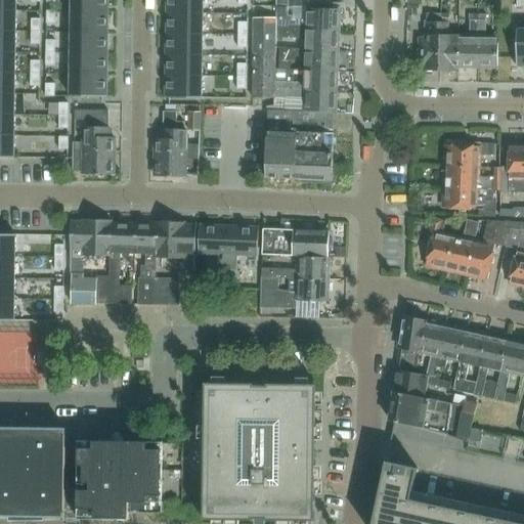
[(0,0),(0,9),(16,9),(16,0),(0,0)]
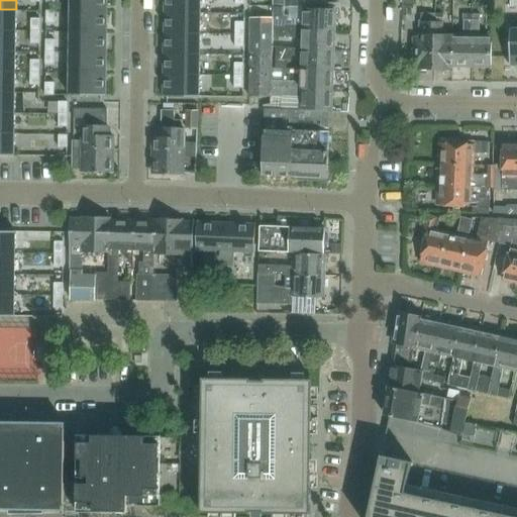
[(106,11),(106,0),(70,0),(71,11),(106,11)]
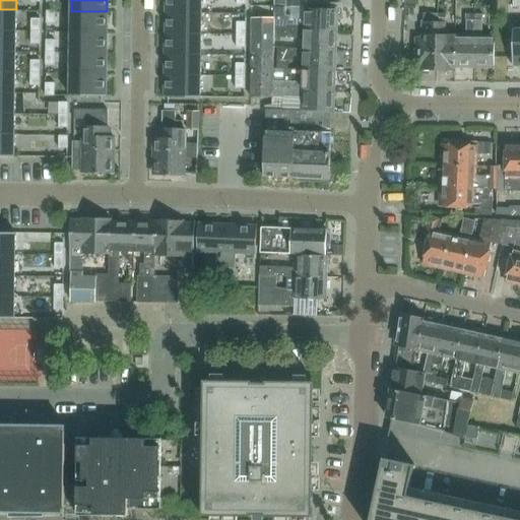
[(202,12),(201,0),(165,0),(166,12),(202,12)]
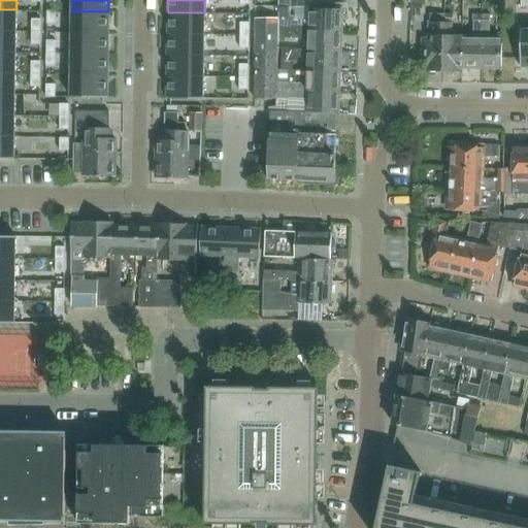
[(331,8),(312,8),(309,8),(309,21),(294,21),(294,15),(291,15),(291,7),(278,7),(278,19),(278,28),(340,30),(340,22),(342,20),(343,12),(341,11),(341,9),(331,8)]
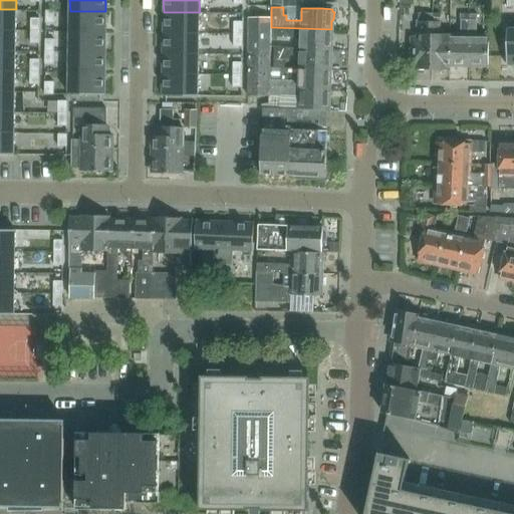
[(16,9),(0,9),(0,29),(16,30),(16,9)]
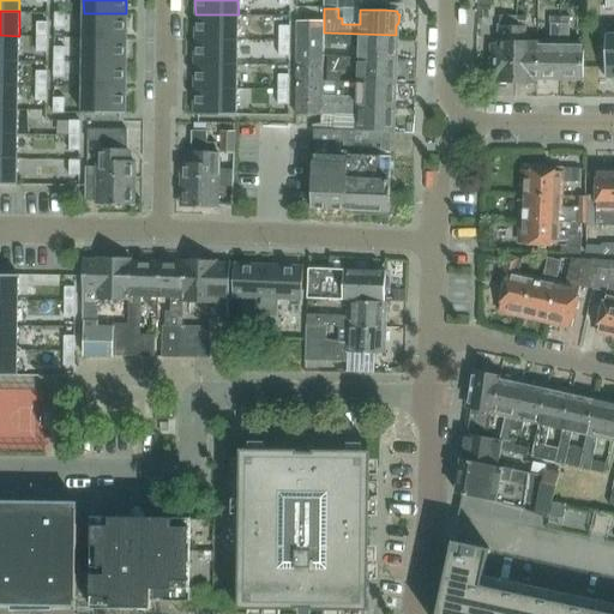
[(55,13),(55,28),(66,28),(66,13),(55,13)]
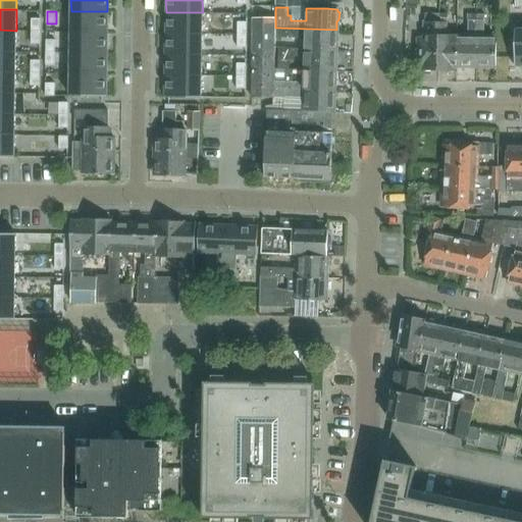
[(71,11),(70,32),(107,33),(107,11),(71,11)]
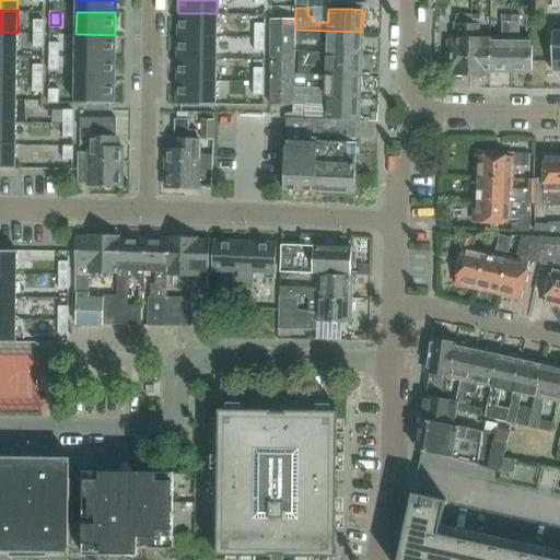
[(177,36),(217,36),(218,13),(178,13),(177,36)]
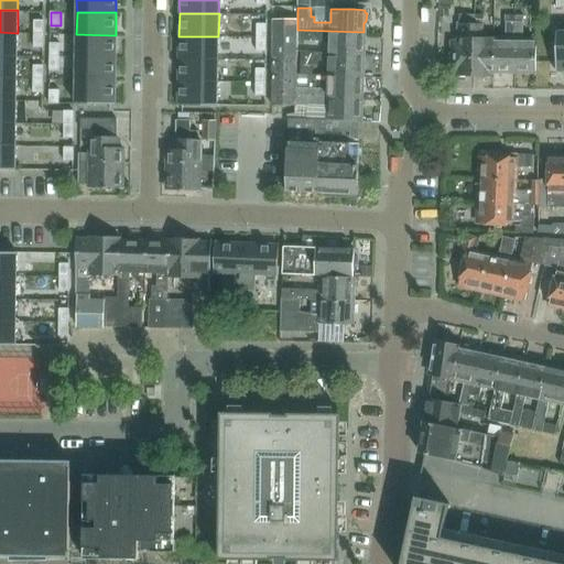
[(475,14),(470,14),(459,14),(459,23),(458,23),(458,43),(453,43),(452,71),(457,71),(457,76),(474,76),(475,19),(475,14)]
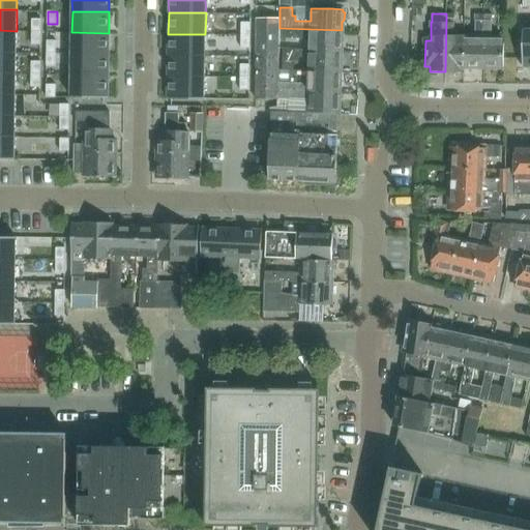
[(474,34),(464,34),(464,66),(465,66),(465,68),(474,69),(474,67),(482,67),(483,15),(470,15),(470,23),(474,23),(474,34)]
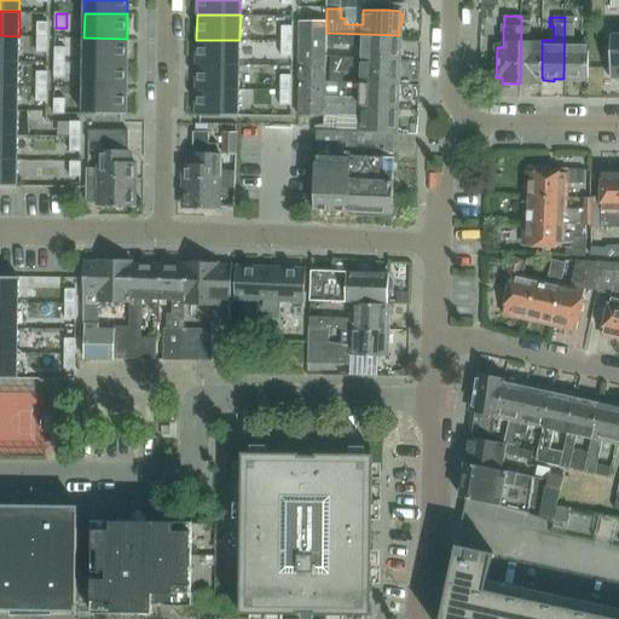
[(565,17),(563,79),(574,79),(574,81),(584,81),(584,79),(586,79),(586,51),(588,51),(588,41),(574,41),(574,17),(565,17)]
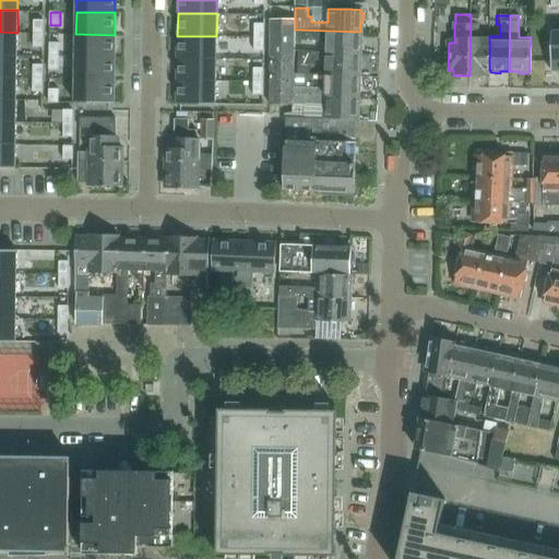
[(278,19),(271,19),(270,105),(293,105),(294,95),(294,86),(294,73),(295,40),(295,30),(295,20),(287,20),(278,19)]
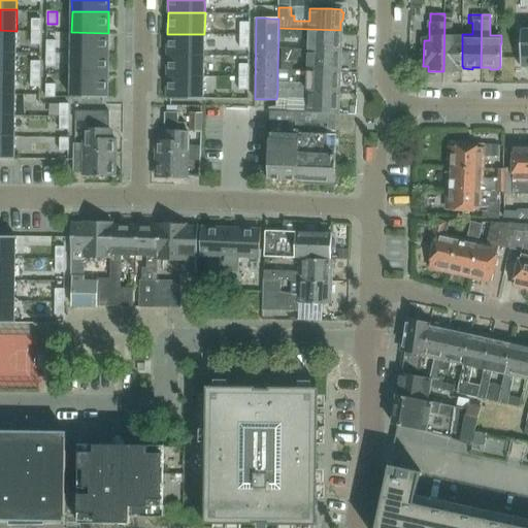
[(453,18),(444,18),(443,71),(458,72),(458,66),(462,66),(462,34),(459,34),(459,35),(453,35),(453,18)]
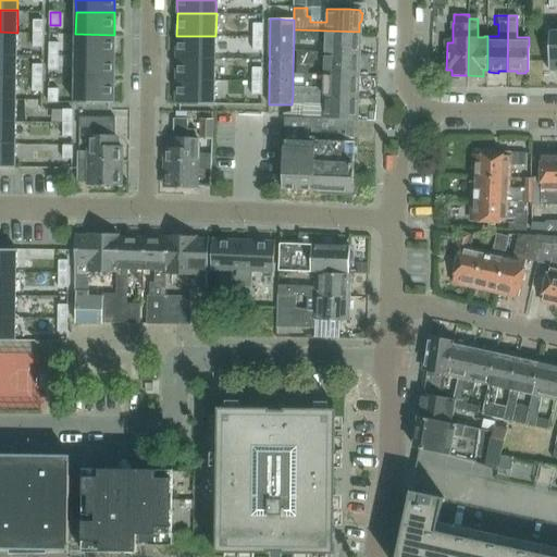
[(42,20),(34,20),(34,34),(42,34),(42,20)]
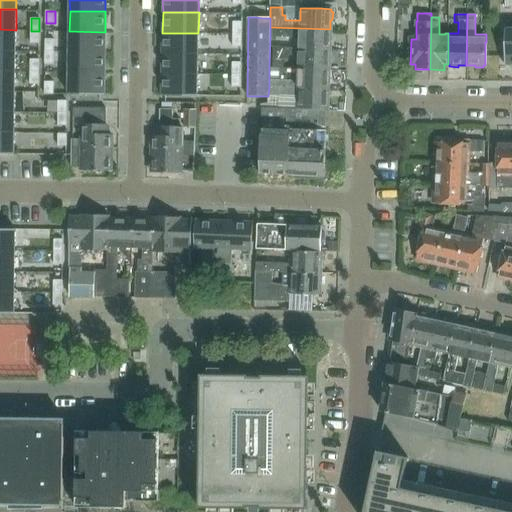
[(232,34),(241,34),(242,21),(233,21),(232,34)]
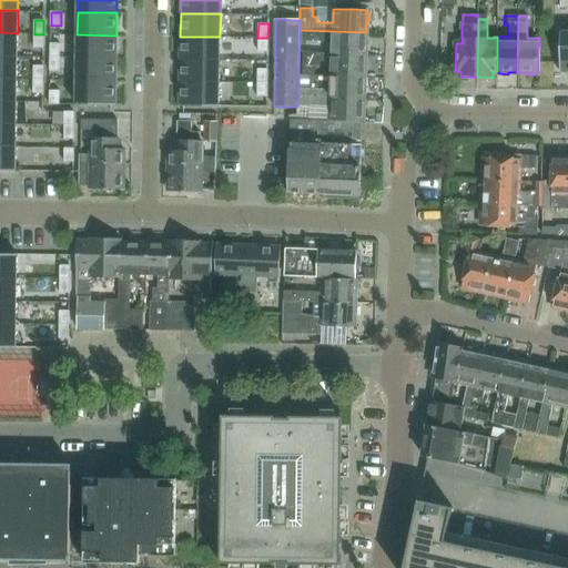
[(366,32),(300,30),(300,41),(332,42),(332,53),(365,54),(365,52),(367,51),(367,43),(366,42),(366,32)]
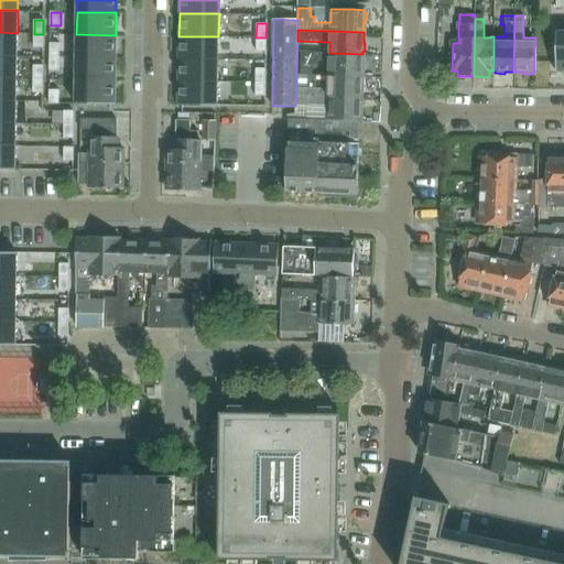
[(18,33),(0,32),(0,55),(18,56),(18,33)]
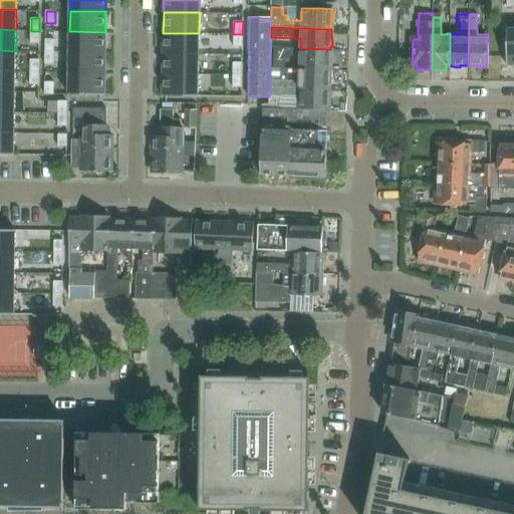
[(39,31),(31,31),(30,43),(39,43),(39,31)]
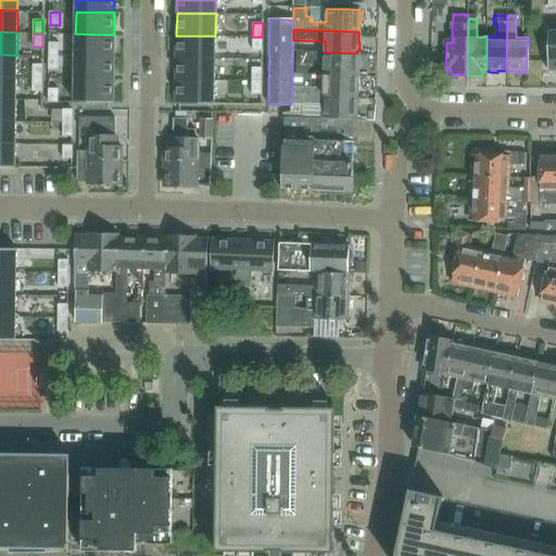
[(114,58),(114,35),(75,34),(75,57),(114,58)]
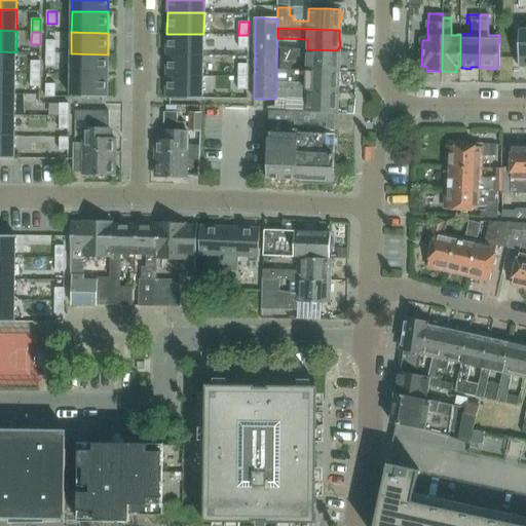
[(203,55),(203,34),(166,34),(166,54),(203,55)]
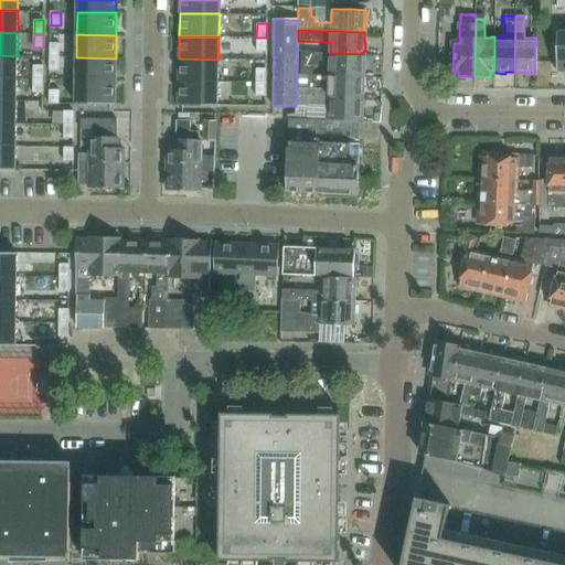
[(266,38),(256,38),(256,51),(266,51),(266,38)]
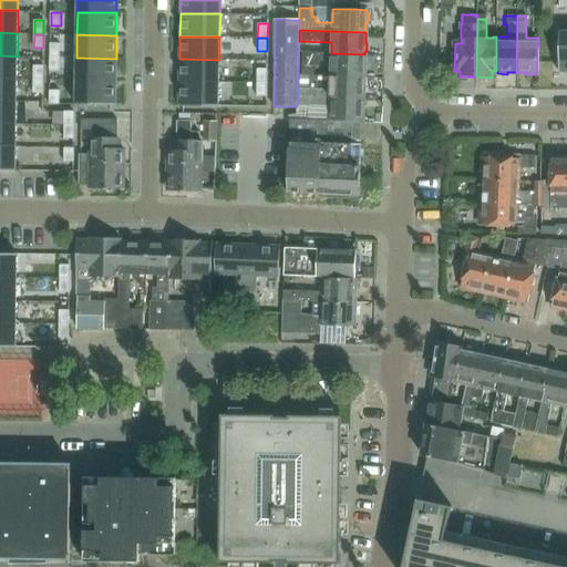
[(60,43),(50,43),(50,57),(60,57),(60,43)]
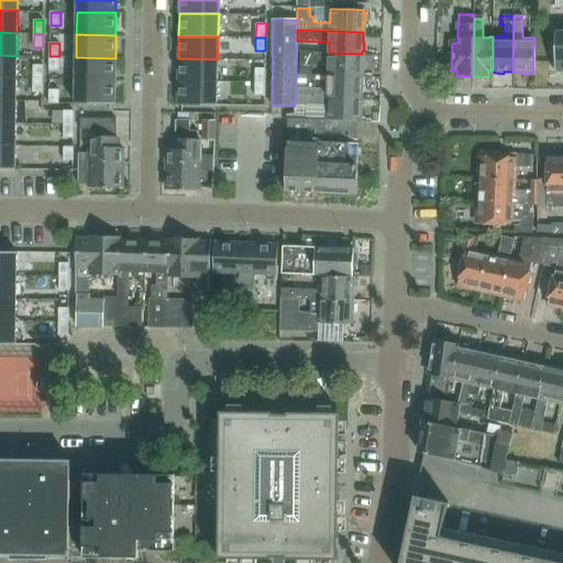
[(300,59),(300,74),(307,74),(312,74),(312,65),(328,65),(328,75),(361,76),(361,74),(363,73),(364,65),(362,64),(362,54),(329,53),(300,52),(300,59)]
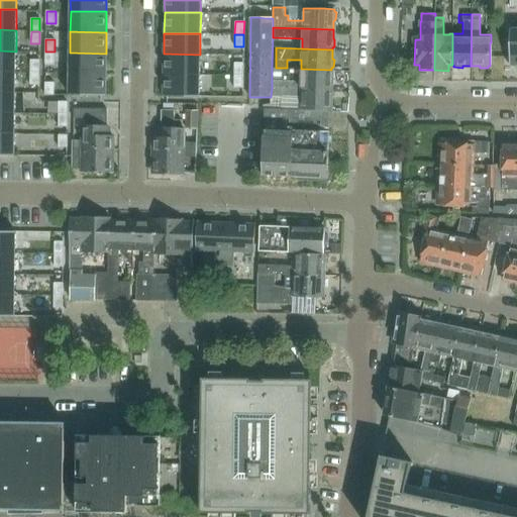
[(0,72),(15,72),(16,52),(0,50),(0,72)]
